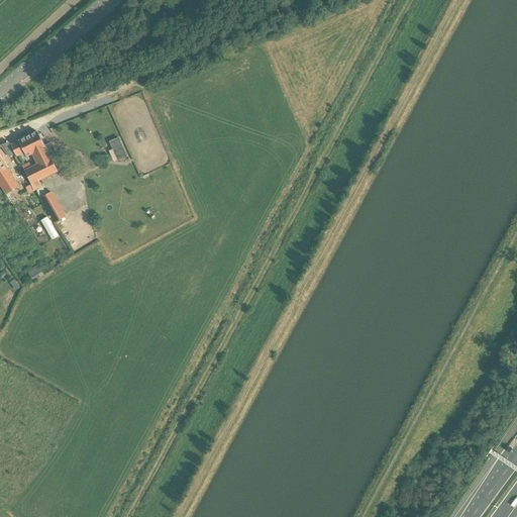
[(37,132),(11,145),(15,154),(16,157),(24,152),(26,157),(32,153),(37,165),(24,172),(31,185),(34,191),(41,187),(38,181),(58,171),(52,159),(56,157),(49,144),(45,146),(37,132)]
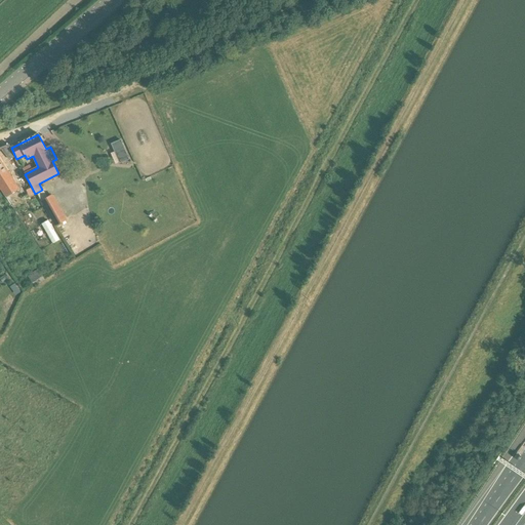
[(121,139),(111,144),(120,164),(129,160),(121,139)]
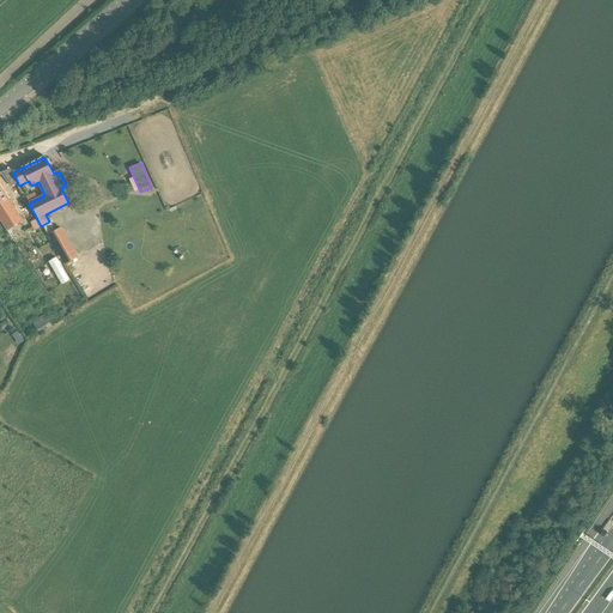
[(11,188),(18,183),(13,173),(11,170),(1,174),(11,188)]
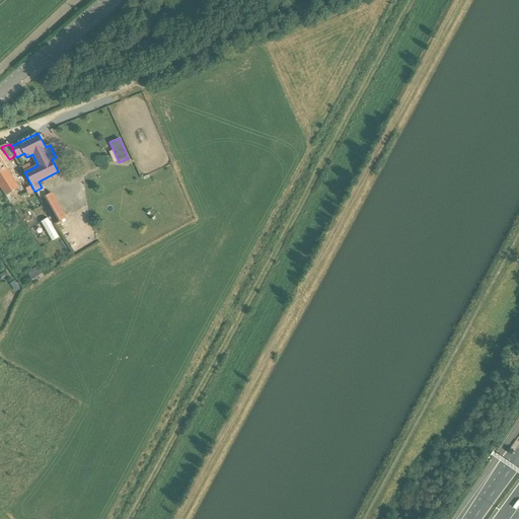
[(23,197),(11,176),(0,158),(0,188),(1,190),(6,197),(7,197),(11,204),(23,197)]
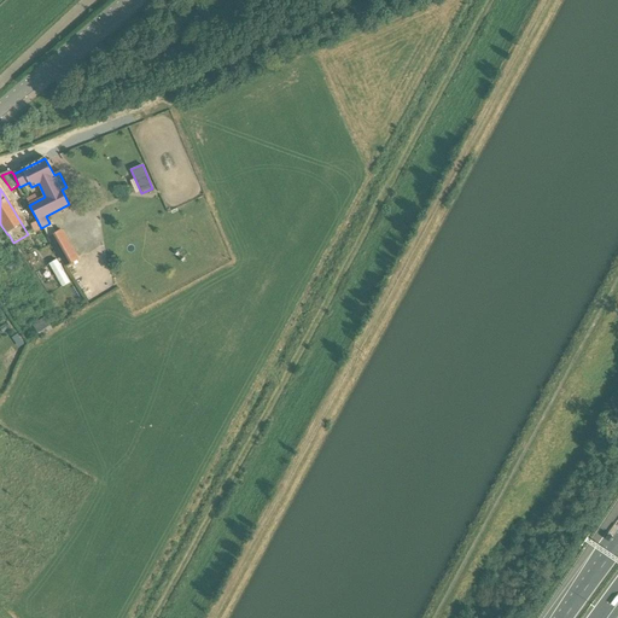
[(34,232),(41,228),(38,221),(30,223),(34,232)]
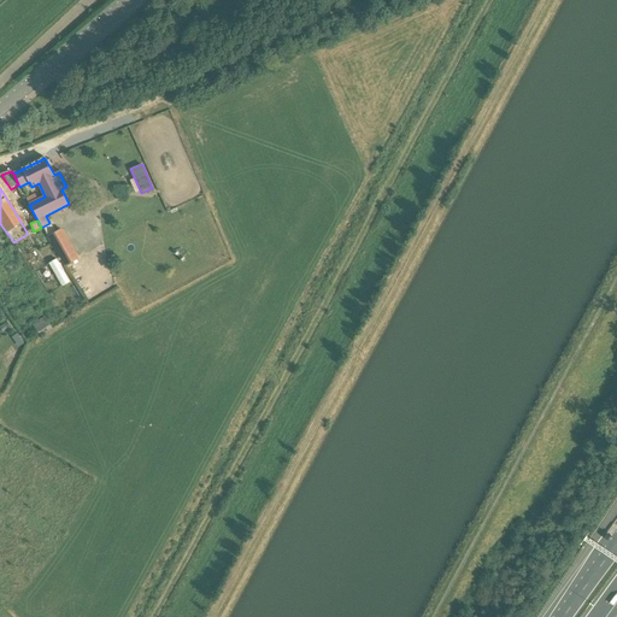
[(66,227),(53,231),(66,266),(80,262),(66,227)]
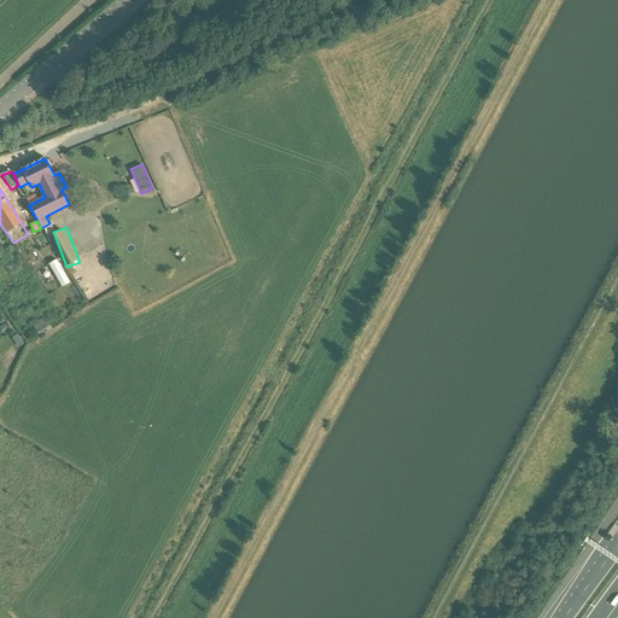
[(33,325),(39,333),(50,326),(45,318),(33,325)]
